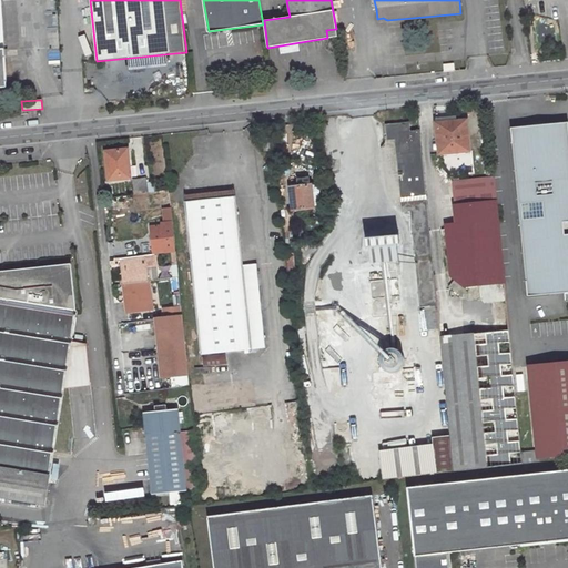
[(453,122),(436,123),(439,153),(470,151),(467,121),(453,122)]
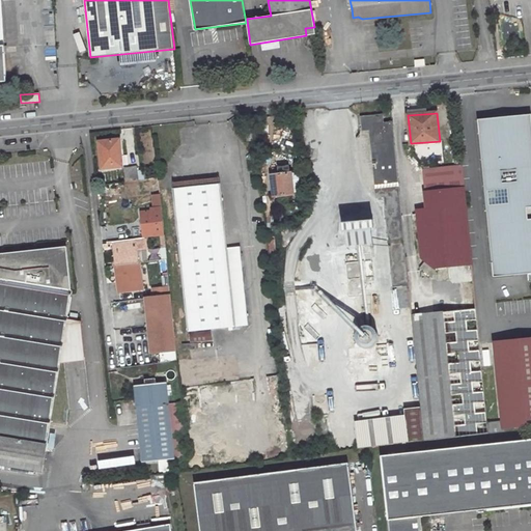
[(384,114),(361,116),(362,131),(370,131),(376,198),(384,197),(393,287),(397,286),(399,308),(411,307),(411,302),(394,145),(392,122),(384,122),(384,114)]
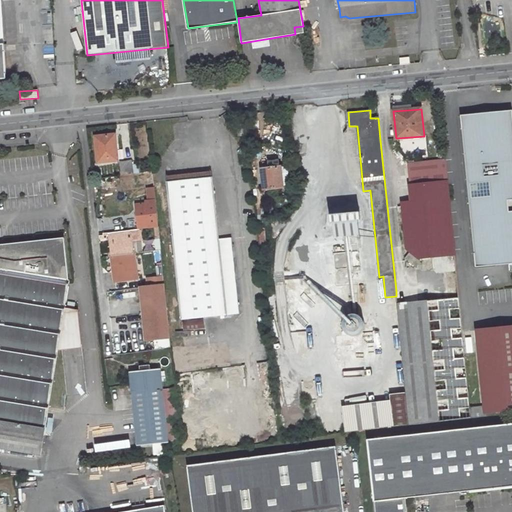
[(511,110),(487,113),(461,116),(476,266),(511,262),(511,110)]
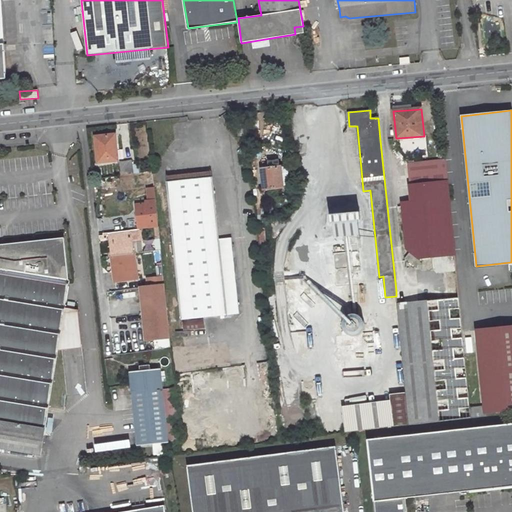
[(244,123),(236,124),(237,136),(246,135),(244,123)]
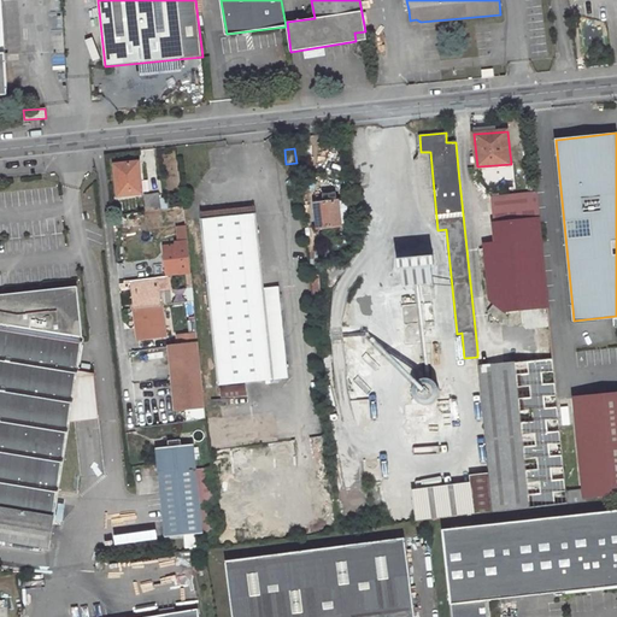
[(128,164),(115,165),(117,197),(142,194),(139,163),(128,164)]
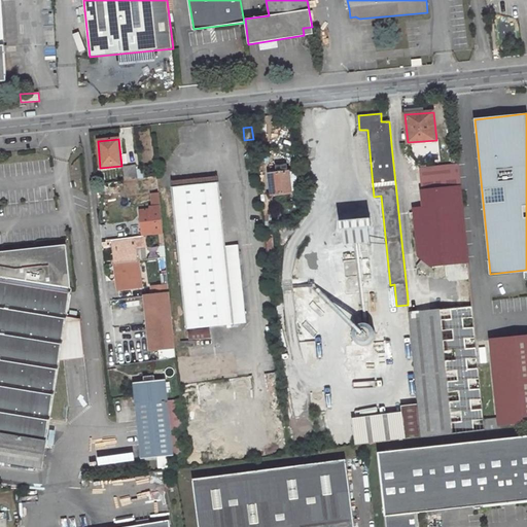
[(458,164),(421,168),(423,189),(447,186),(446,174),(459,172),(458,164)]
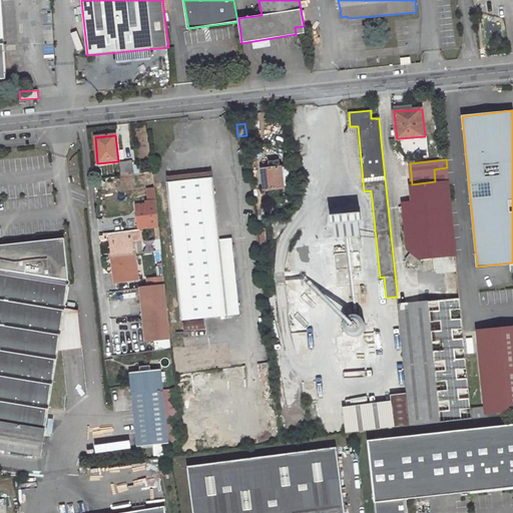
[(269,168),(262,169),(265,190),(285,188),(284,184),(290,183),(288,171),(287,168),(283,166),(280,167),(279,160),(273,161),(268,162),(269,165),(269,168)]
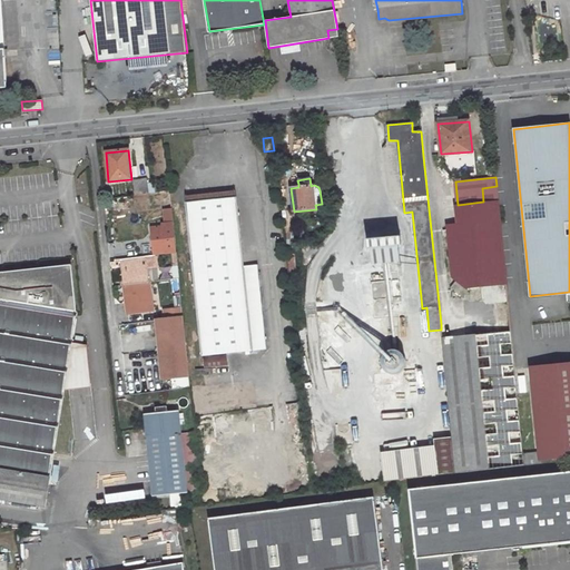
[(147,179),(133,180),(134,195),(148,194),(147,179)]
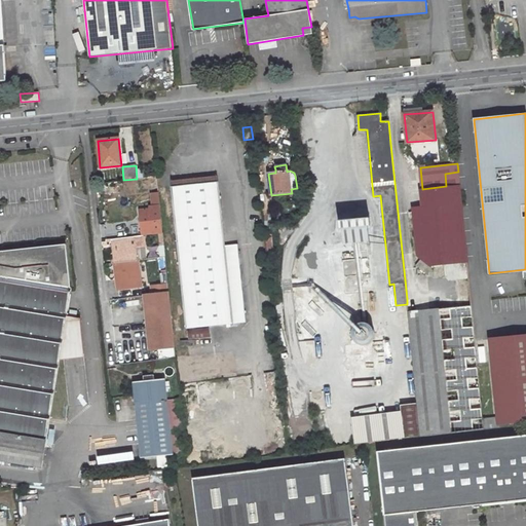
[(446,186),(422,189),(424,207),(411,211),(416,255),(428,265),(445,263),(467,261),(458,172),(445,174),(446,186)]
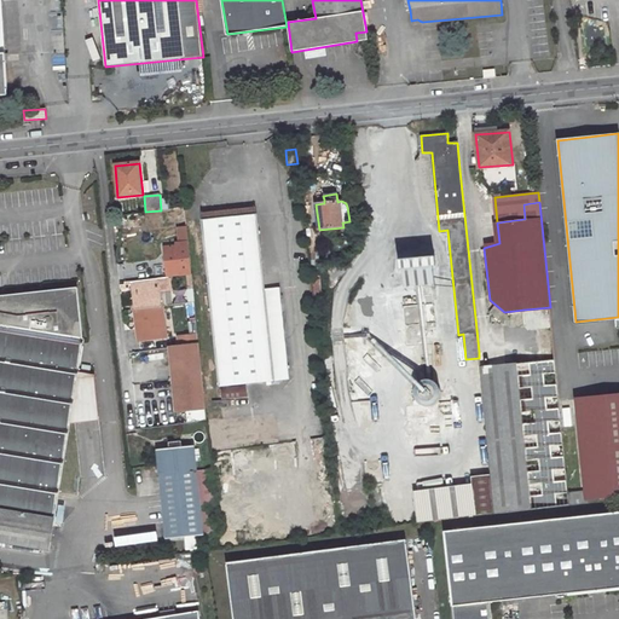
[(184,207),(174,208),(175,220),(183,219),(185,219),(184,207)]
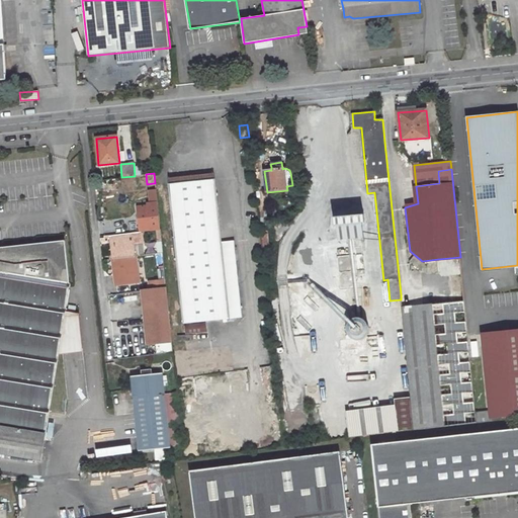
[(214,180),(169,184),(183,324),(242,318),(233,229),(220,230),(214,180)]
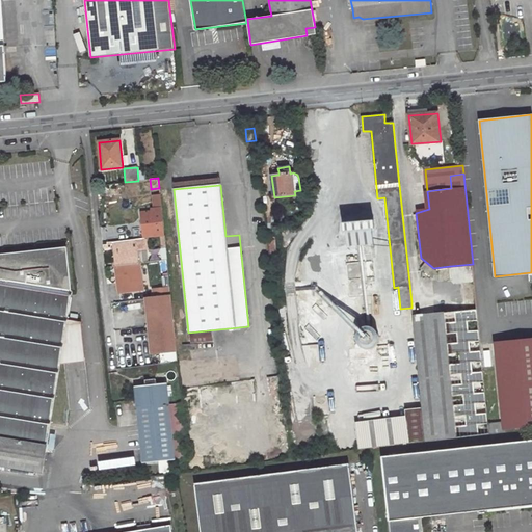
[(164,236),(161,204),(158,204),(156,204),(156,209),(140,211),(143,236),(154,235),(154,237),(164,236)]
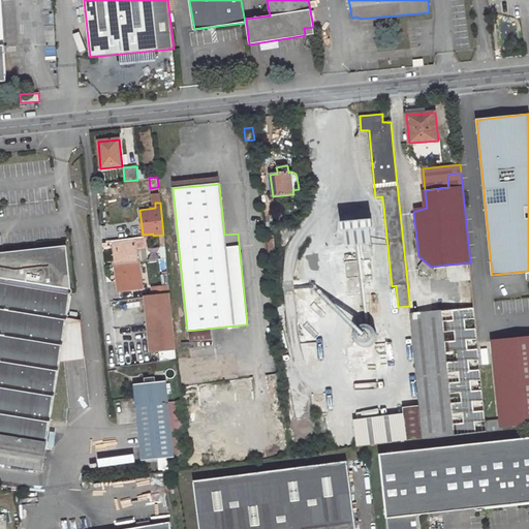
[(272,210),(265,211),(267,226),(273,225),(272,210)]
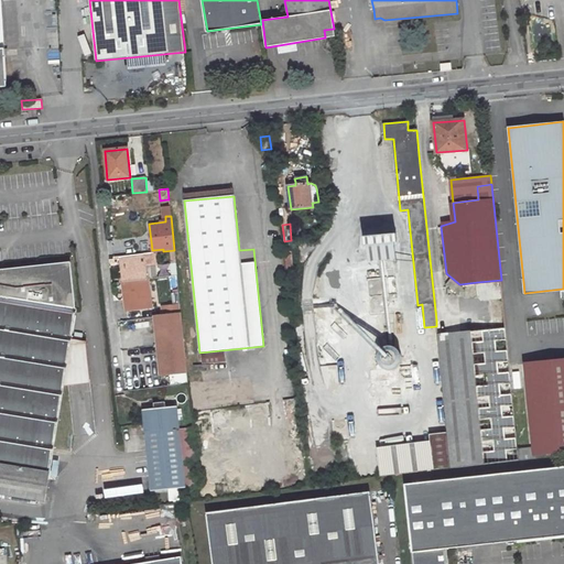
[(291,240),(284,241),(285,251),(283,251),(285,270),(294,270),(291,240)]
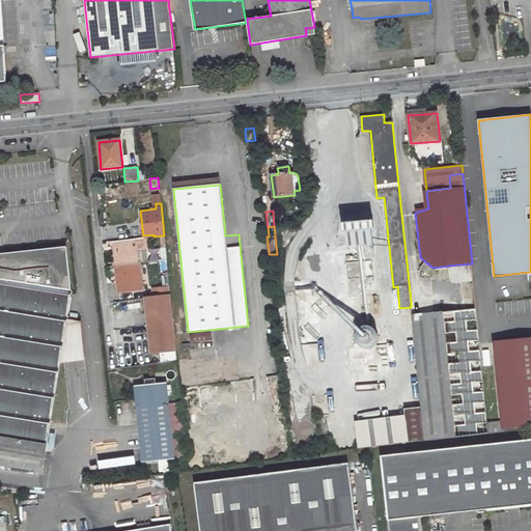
[(120,229),(106,231),(108,243),(112,242),(123,241),(122,230),(120,231),(120,229)]
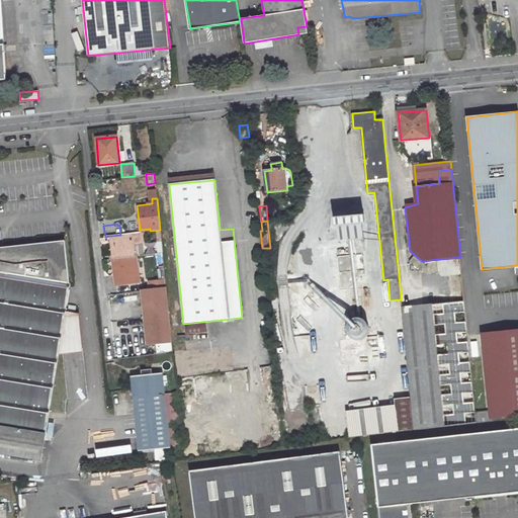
[(120,235),(109,236),(110,247),(112,259),(136,256),(133,237),(140,236),(139,233),(120,235)]
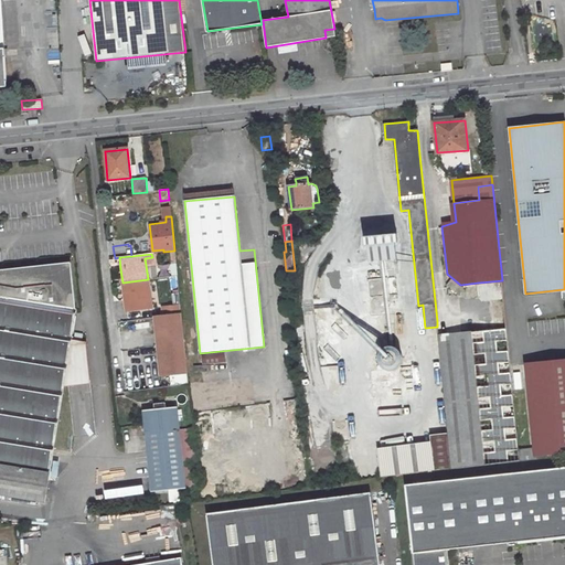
[(0,494),(45,501),(64,385),(65,376),(88,375),(85,342),(71,340),(76,309),(75,309),(71,263),(2,270),(3,276),(0,275),(0,494)]
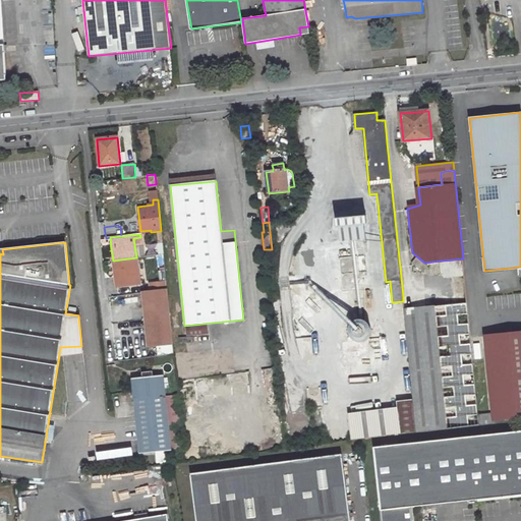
[(163,247),(155,248),(156,255),(164,254),(163,247)]
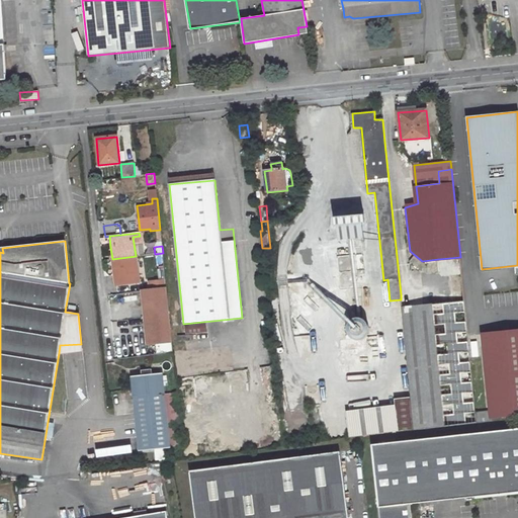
[(136,256),(112,259),(114,275),(115,282),(139,279),(136,256)]
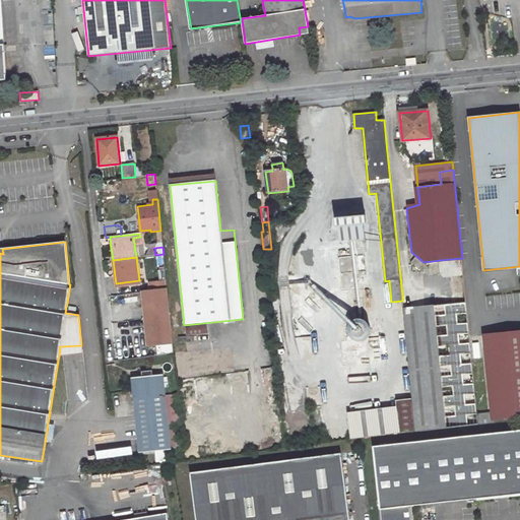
[(415,257),(411,262),(423,271),(426,265),(415,257)]
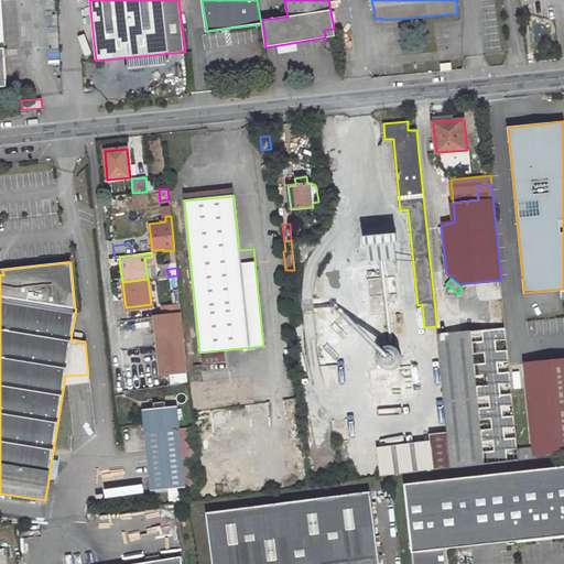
[(501,280),(477,282),(478,295),(483,300),(490,300),(502,299),(501,280)]
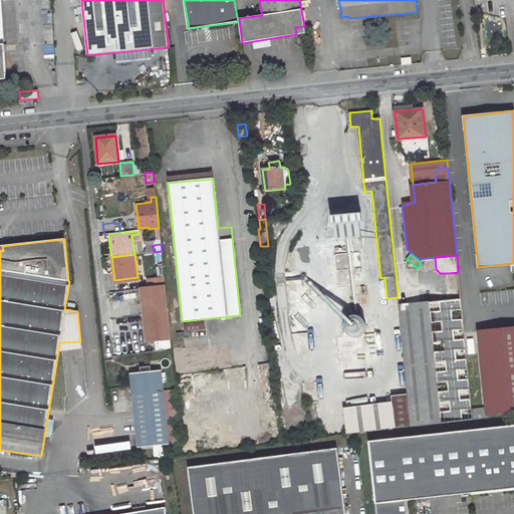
[(458,272),(447,273),(450,300),(461,298),(458,272)]
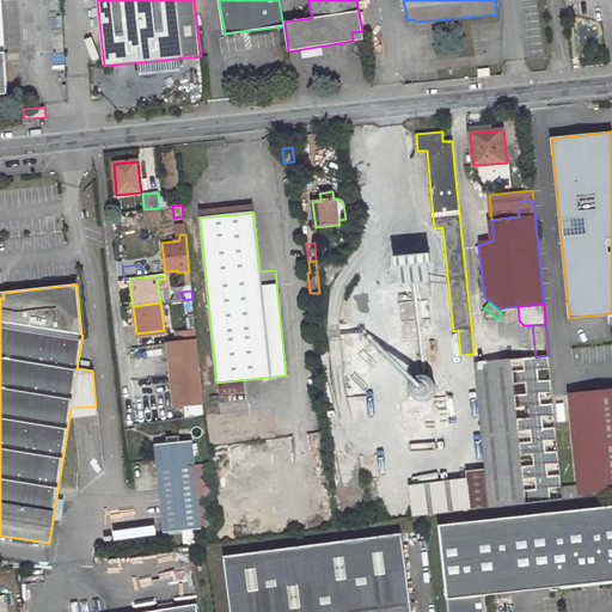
[(196,341),(171,343),(173,367),(177,407),(203,404),(196,341)]
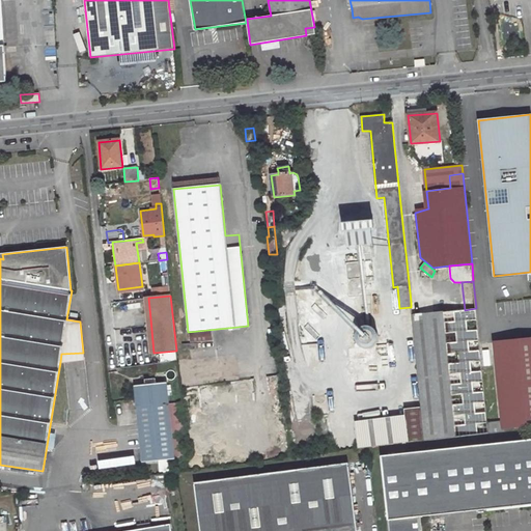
[(417,302),(411,302),(411,307),(420,408),(421,408),(424,441),(488,434),(487,422),(476,308),(465,310),(418,314),(417,302)]
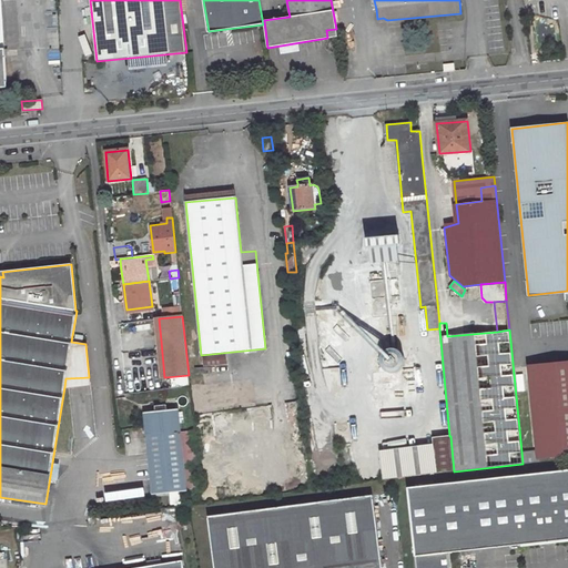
[(560,353),(527,356),(528,366),(561,363),(560,353)]
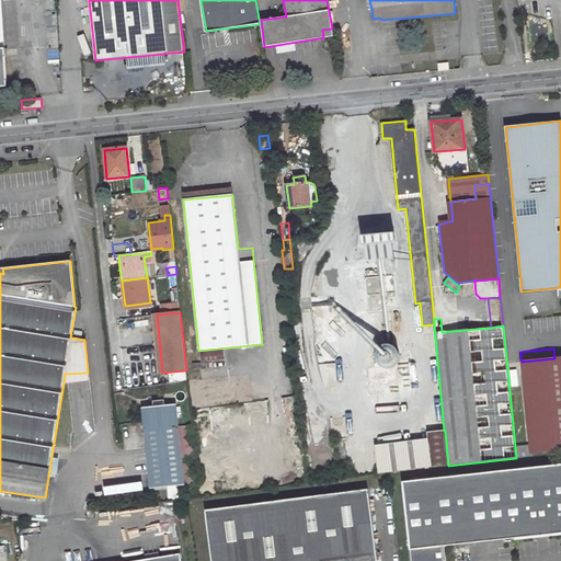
[(224,350),(201,352),(202,362),(225,359),(224,350)]
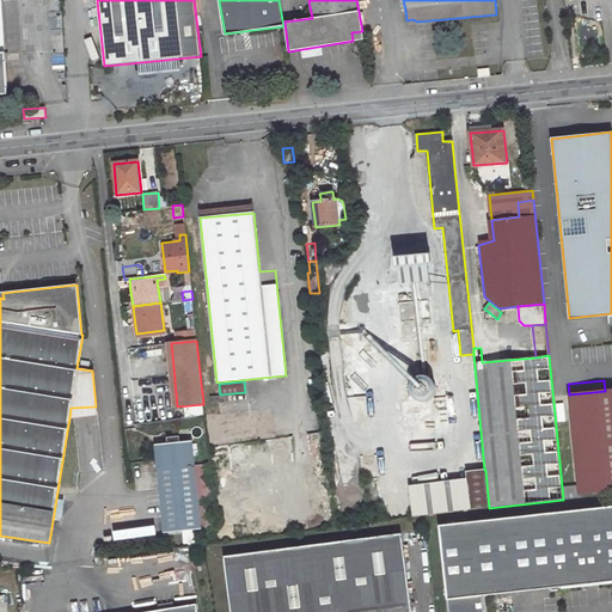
[(580,497),(579,494),(611,490),(611,390),(605,391),(569,395),(579,485),(562,487),(563,500),(580,497)]
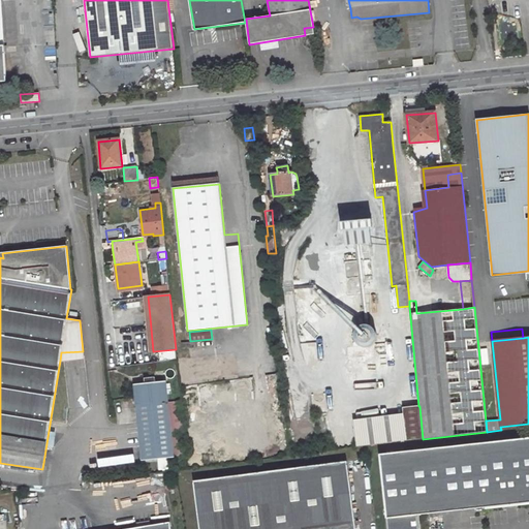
[(84,360),(83,351),(61,352),(60,361),(84,360)]
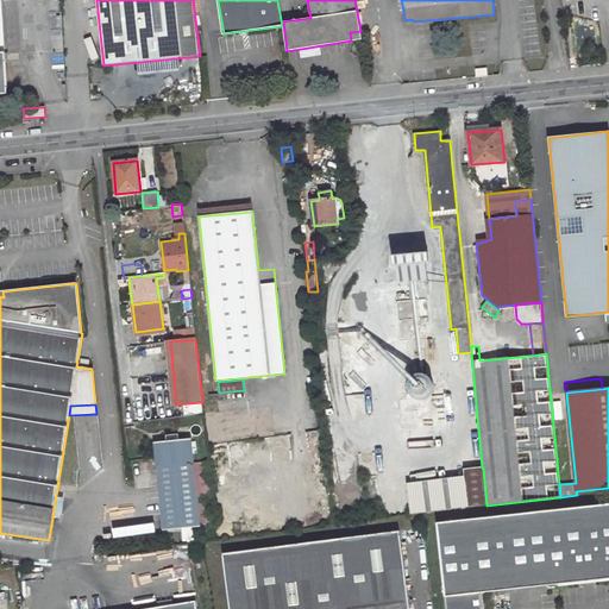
[(192,439),(155,443),(164,531),(200,527),(192,439)]
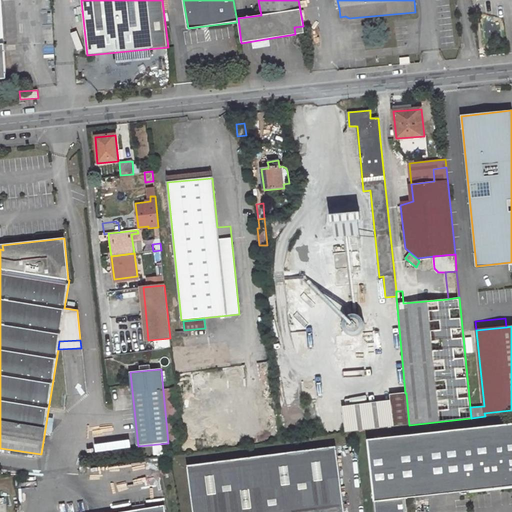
[(409,425),(406,393),(389,396),(389,402),(342,408),(345,433),(354,432),(409,425)]
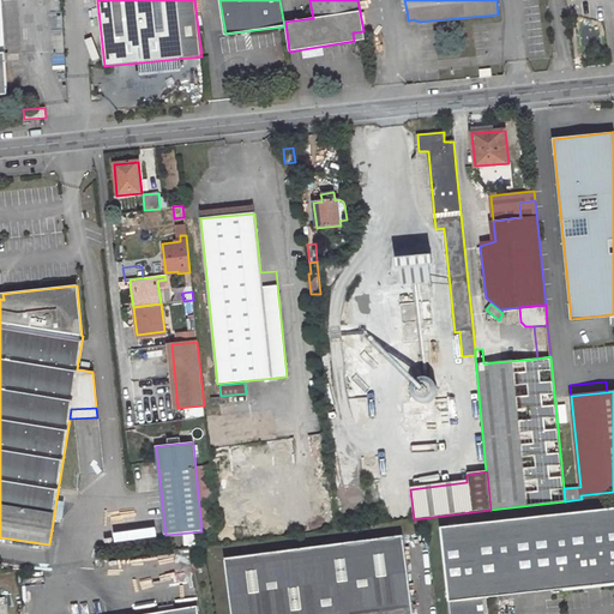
[(321,507),(309,509),(313,531),(325,529),(321,507)]
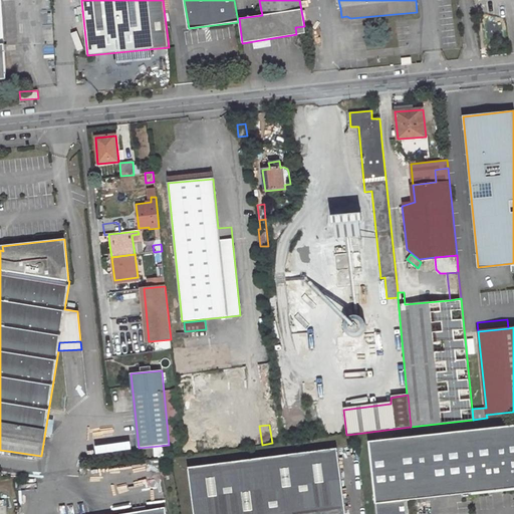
[(513,425),(368,443),(376,513),(408,513),(407,501),(513,488),(513,425)]
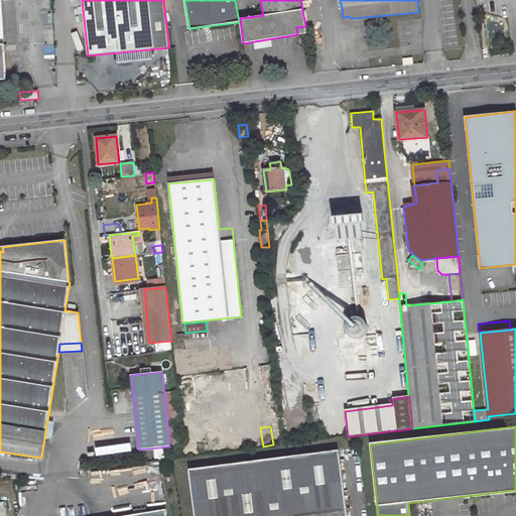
[(346,515),(339,450),(188,470),(194,515),(346,515)]
